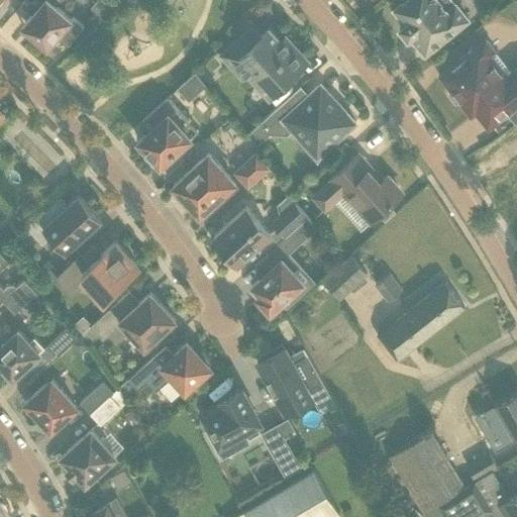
[(44,0),(21,26),(34,37),(33,41),(40,47),(44,46),(46,48),(58,35),(68,44),(84,26),(73,17),(71,19),(56,6),(60,0),(44,0)]
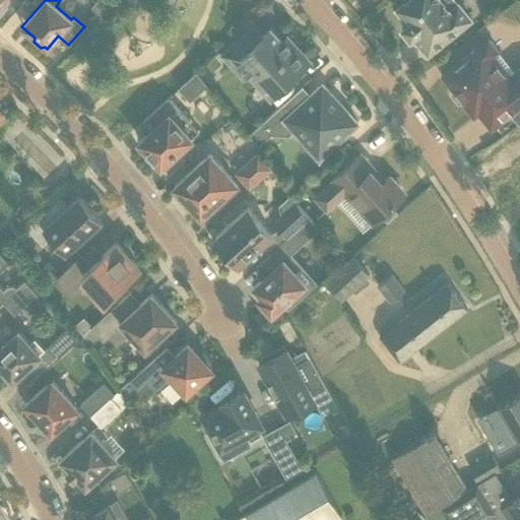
[(458,4),(457,4),(453,0),(405,0),(396,8),(408,22),(401,27),(410,39),(412,37),(428,55),(470,19),(458,4)]
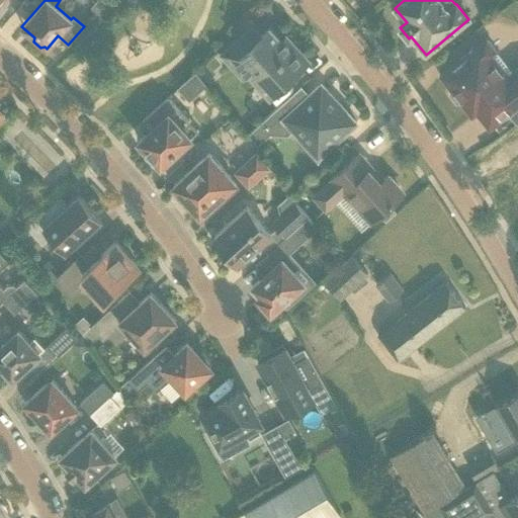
[(269,29),(260,37),(251,27),(221,55),(243,79),(248,74),(270,98),(309,63),(286,37),(285,38),(284,37),(280,41),(269,29)]
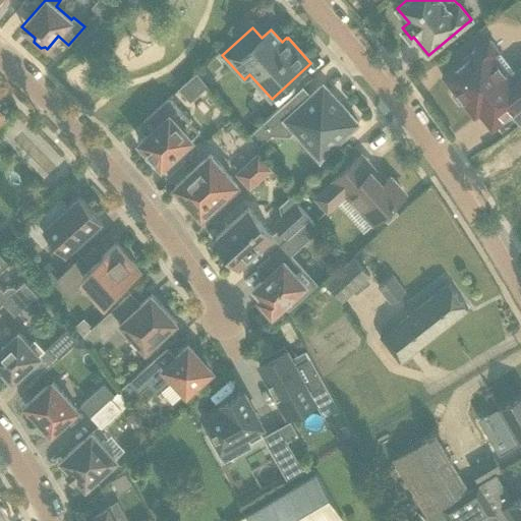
[(488,39),(442,76),(453,91),(452,95),(459,104),(463,104),(474,118),(479,114),(480,116),(490,129),(491,130),(511,115),(520,107),(520,68),(516,73),(500,52),(488,39)]
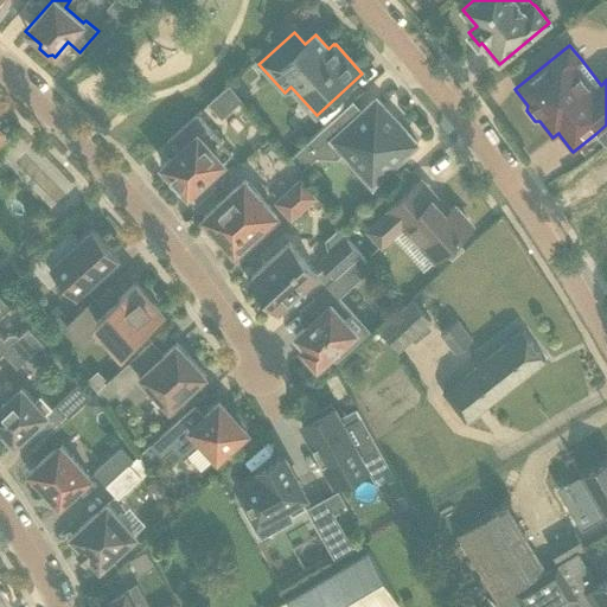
[(241,100),(229,85),(209,103),(222,117),(241,100)]
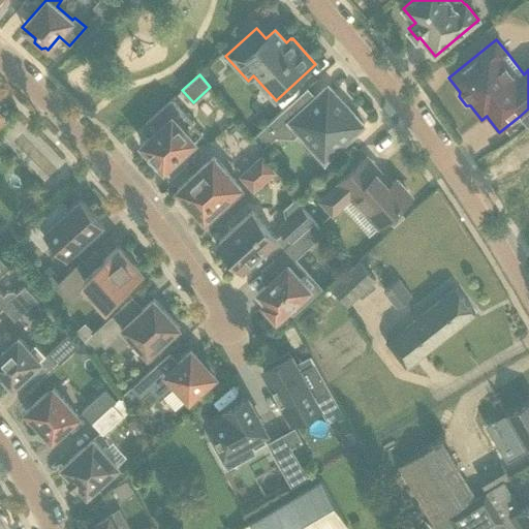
[(364,126),(345,105),(328,86),(298,114),(289,104),(252,137),(262,149),(275,137),(293,138),(299,133),(324,162),(364,126)]
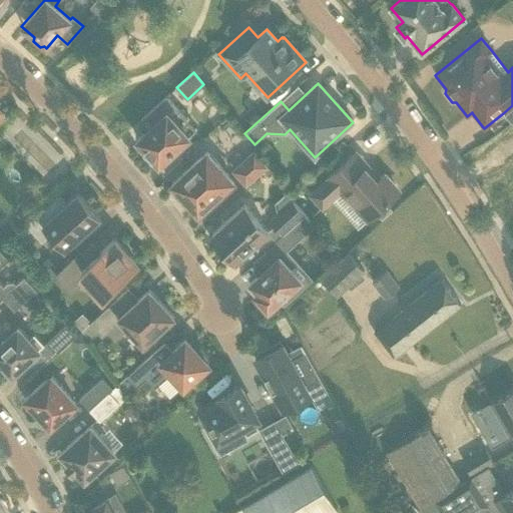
[(149,128),(137,139),(146,149),(144,151),(144,156),(150,163),(154,163),(157,161),(158,163),(159,162),(174,149),(186,137),(176,125),(184,117),(166,97),(141,120),(149,128)]
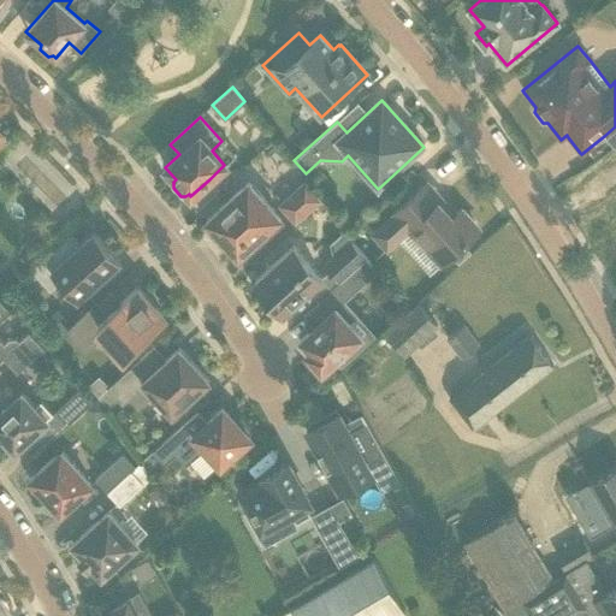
[(238,256),(280,218),(248,182),(206,221),(208,225),(206,229),(208,235),(214,241),(219,243),(226,244),(238,256)]
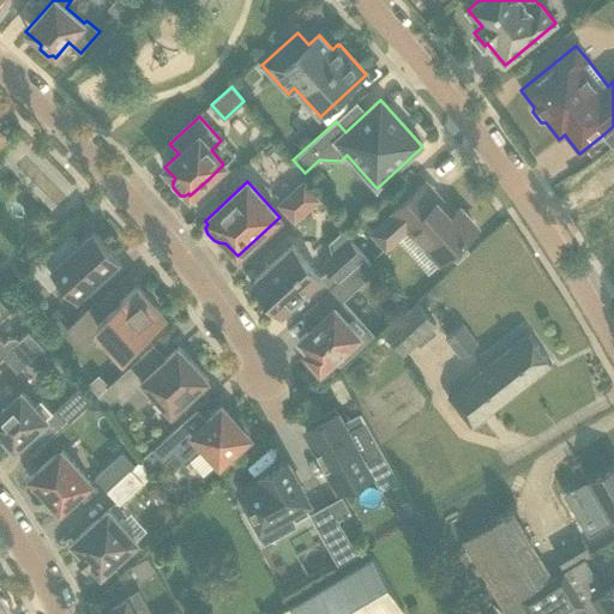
[(295,222),(320,200),(306,181),(280,205),(295,222)]
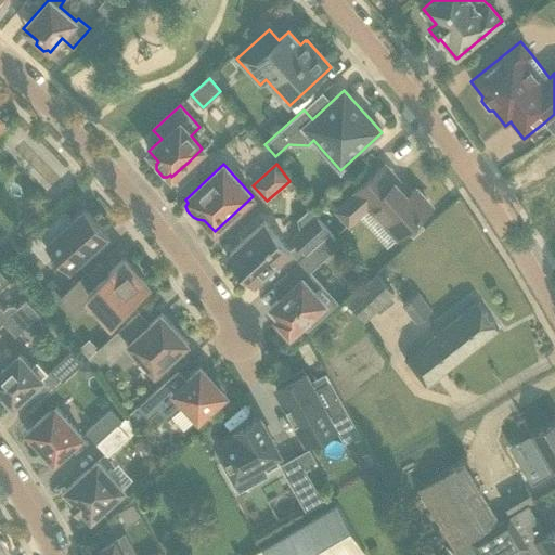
[(396,182),(399,180),(385,165),(355,192),(355,193),(335,211),(348,226),(368,207),(397,239),(405,230),(417,219),(430,208),(427,205),(427,201),(421,193),(416,193),(413,190),(408,195),(396,182)]
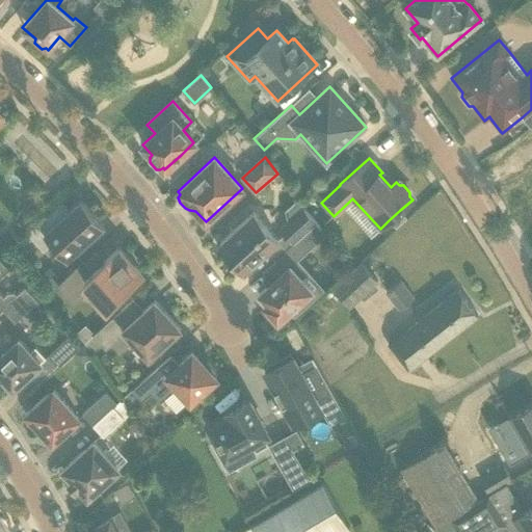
[(78,247),(103,224),(81,201),(69,212),(60,203),(26,233),(44,251),(52,243),(65,257),(77,246),(78,247)]
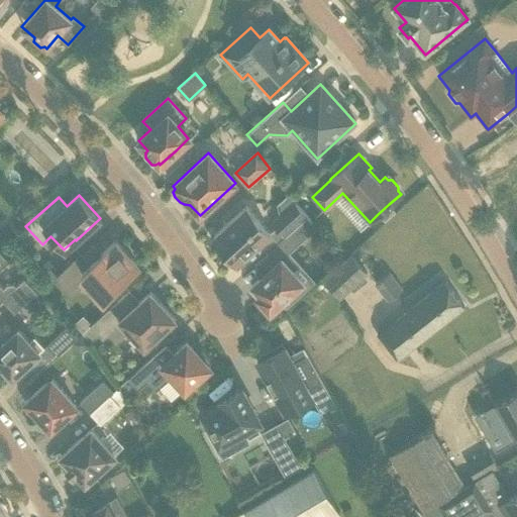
[(285,236),(306,217),(294,203),(272,222),(285,236)]
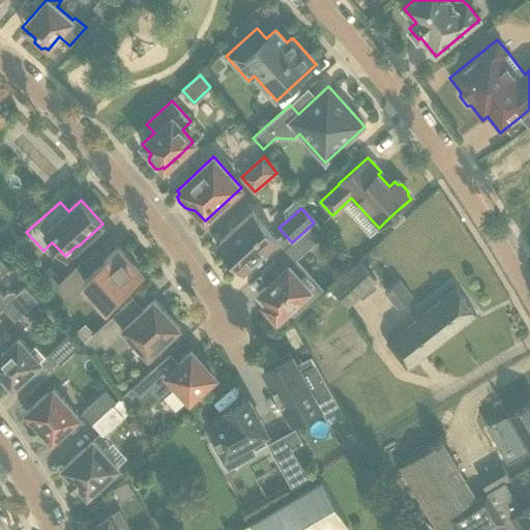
[(399,209),(387,219),(394,227),(405,216),(399,209)]
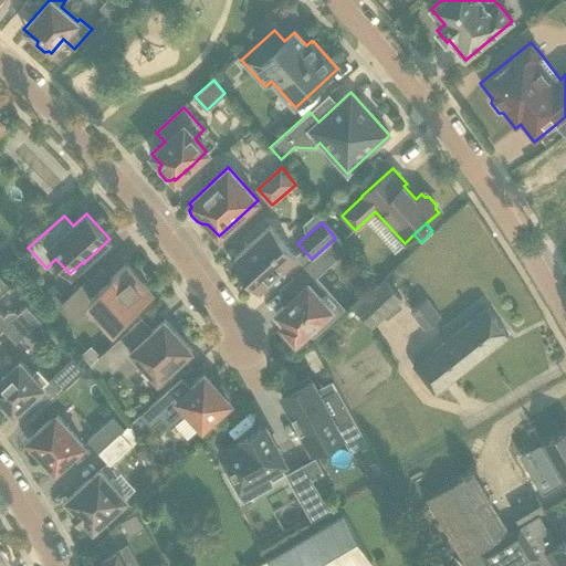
[(260,287),(296,255),(270,226),(233,259),(236,261),(232,263),(254,289),(258,285),(260,287)]
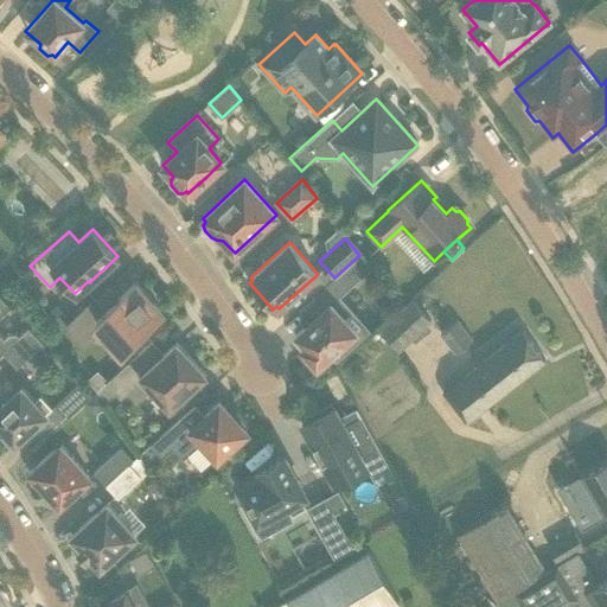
[(338,299),(371,268),(360,254),(359,255),(334,278),(315,294),(327,306),(295,334),(305,345),(301,349),(317,366),(331,353),(336,358),(353,343),(349,337),(356,331),(344,318),(350,312),(338,299)]
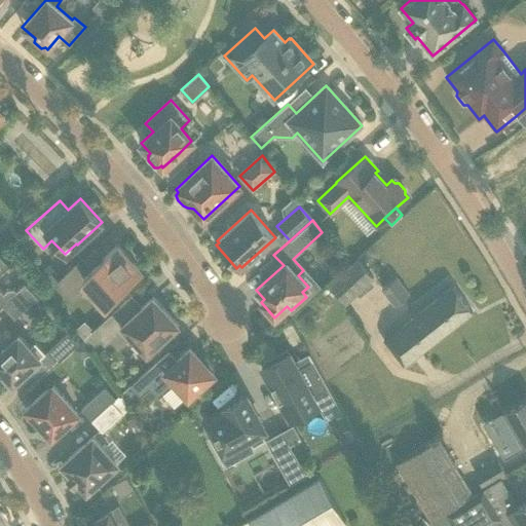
[(107,302),(141,271),(117,246),(86,273),(77,263),(58,280),(68,292),(72,288),(78,295),(90,284),(107,302)]
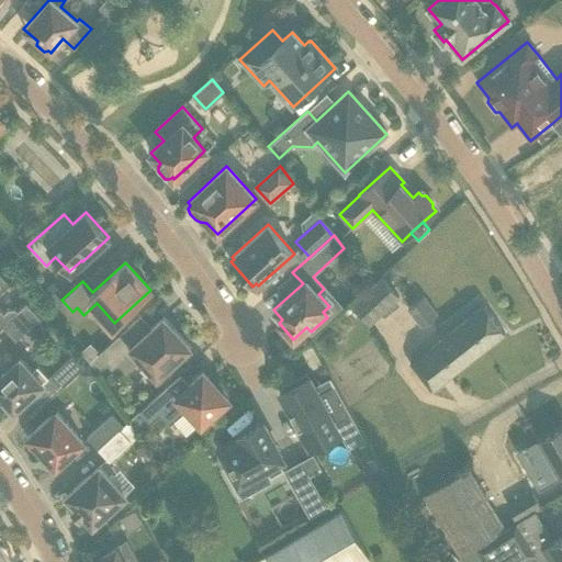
[(0,293),(10,284),(0,273),(0,328),(3,327),(15,340),(41,318),(26,303),(18,312),(15,310),(8,310),(3,314),(0,310),(0,293)]
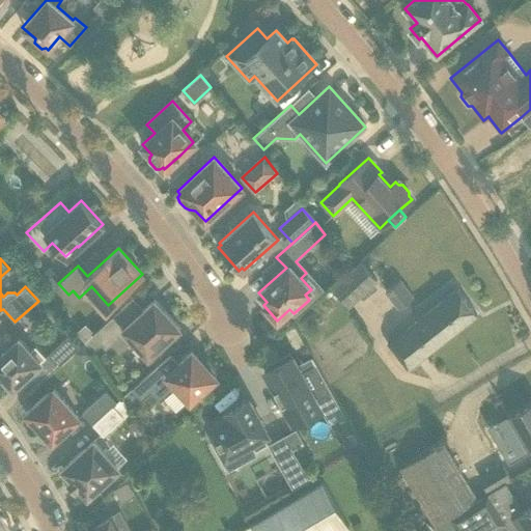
[(350,306),(376,281),(360,262),(332,288),(350,306)]
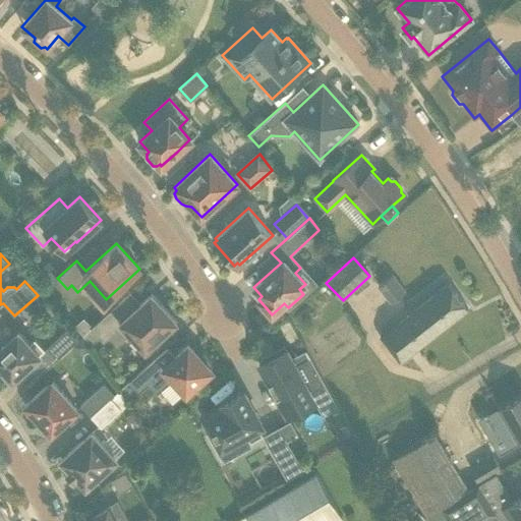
[(46,286),(56,277),(46,265),(35,274),(46,286)]
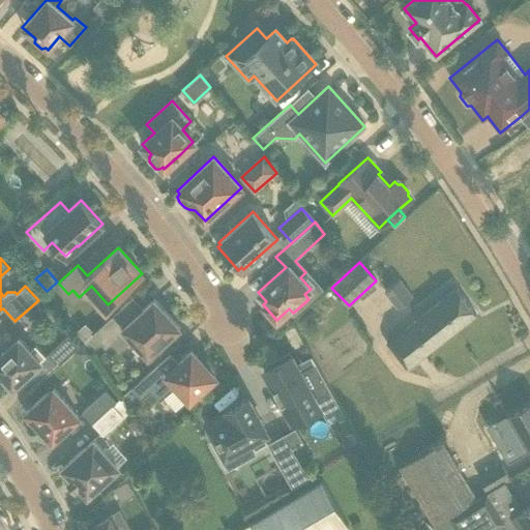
[(402,305),(413,295),(402,282),(389,293),(402,305)]
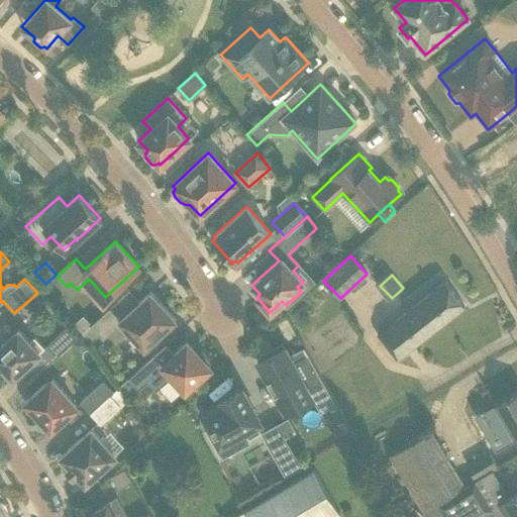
[(396,360),(464,307),(444,282),(377,335),(396,360)]
